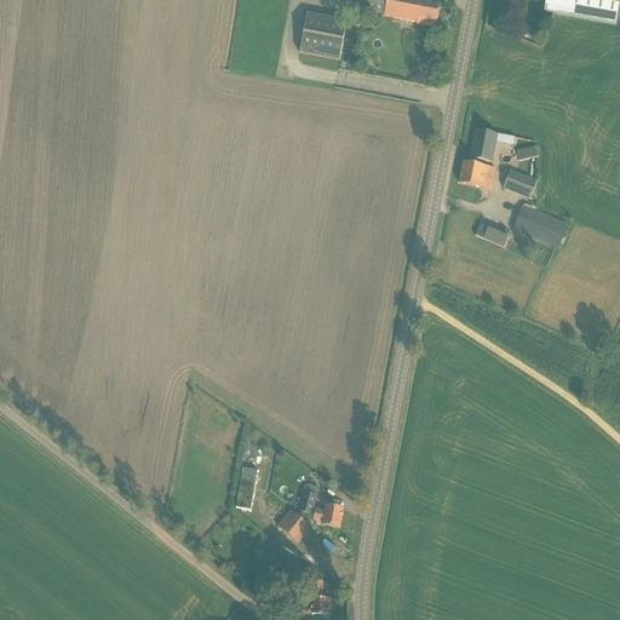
[(422,0),(350,0),(349,11),(417,23),(417,26),(434,28),(435,22),(437,22),(440,7),(422,4),(422,0)]
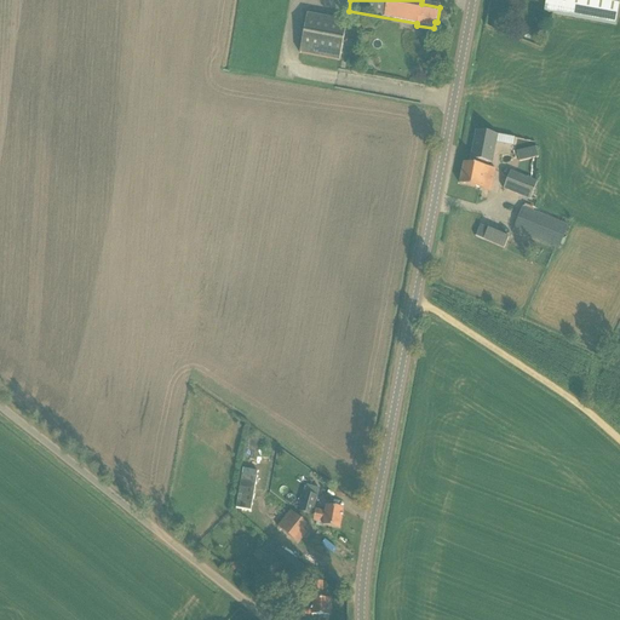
[(545,0),(544,12),(615,26),(619,0),(545,0)]
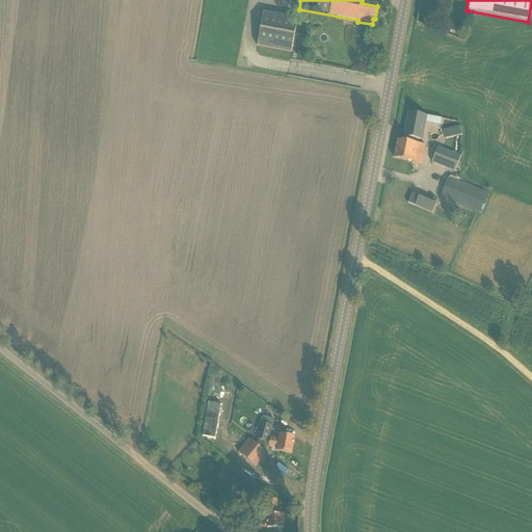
[(291,53),(297,19),(263,12),(257,46),(291,53)]
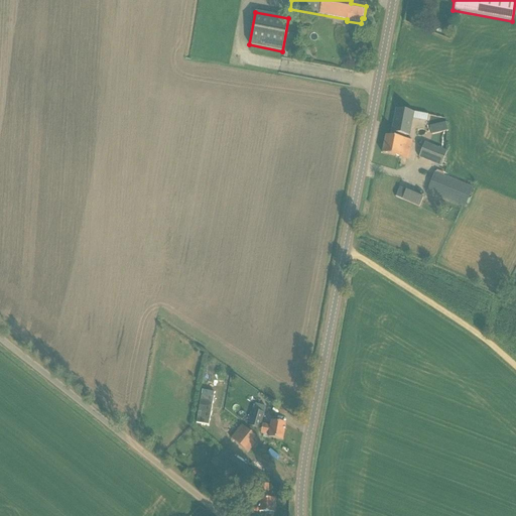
[(408,136),(412,119),(413,113),(396,110),(395,115),(391,133),(408,136)]
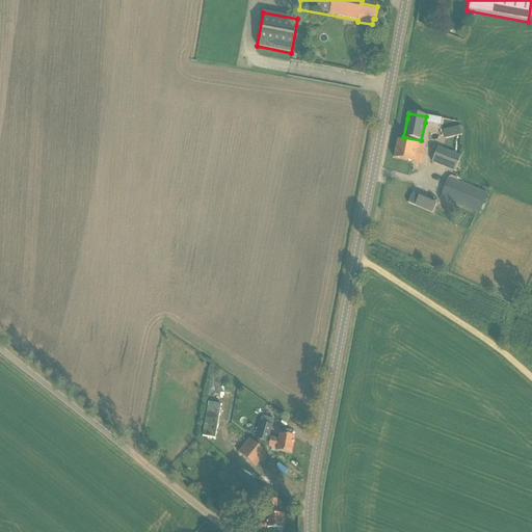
[(459,127),(445,130),(443,130),(445,139),(461,135),(459,127)]
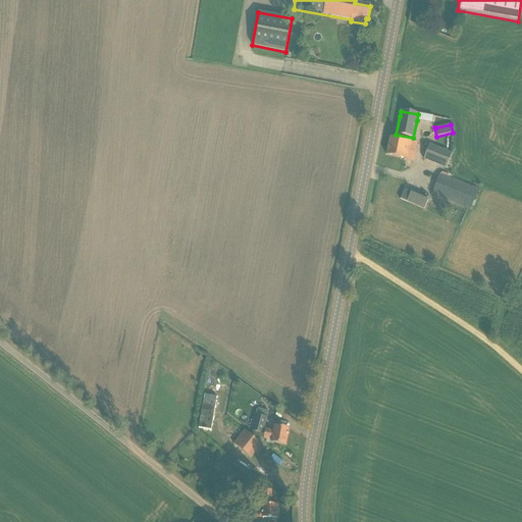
[(386,156),(397,158),(413,161),(416,143),(390,138),(386,156)]
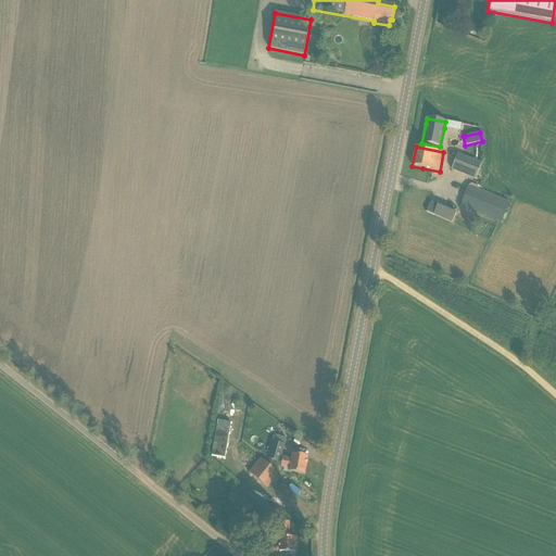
[(451,159),(455,160),(451,171),(475,179),(481,164),(453,152),(451,154),(450,155),(451,159)]
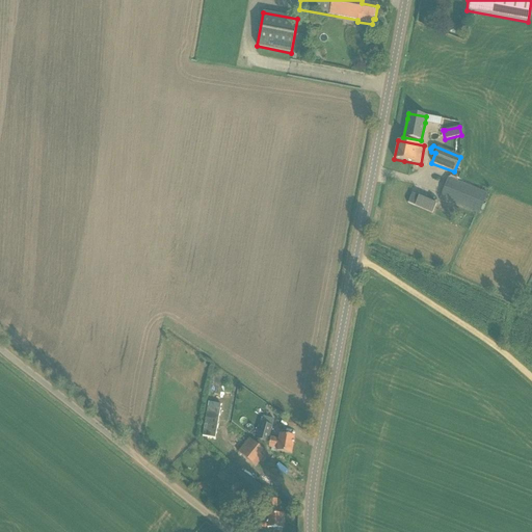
[(448,178),(440,198),(479,214),(487,193),(459,182),(455,181),(448,178)]
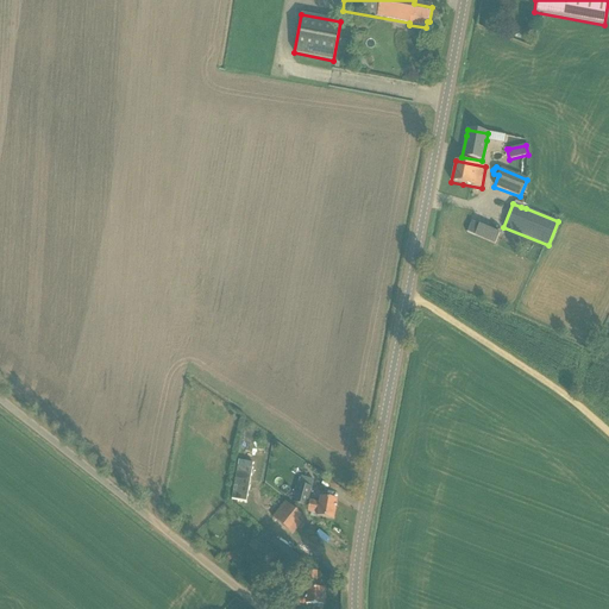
[(475,236),(495,244),(500,234),(479,226),(475,236)]
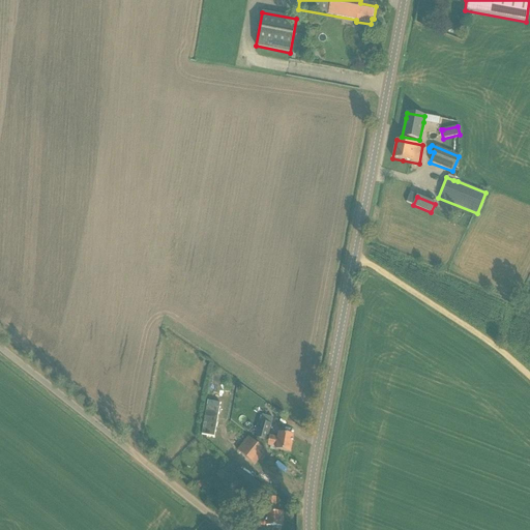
[(262,416),(257,438),(267,441),(272,419),(262,416)]
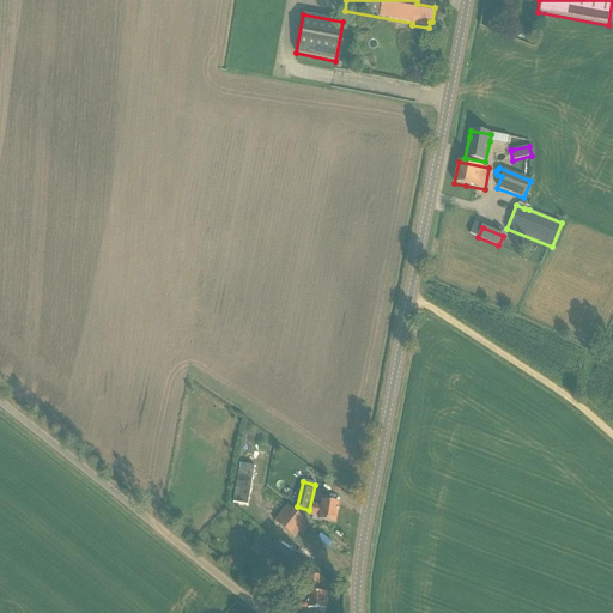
[(268,510),(273,515),(284,502),(272,492),(266,501),(271,505),(268,510)]
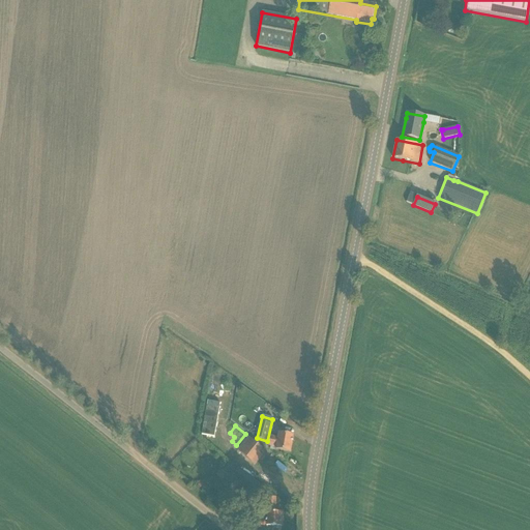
[(269,436),(269,437),(267,446),(276,447),(275,450),(290,452),(293,437),(278,434),(278,437),(269,436)]
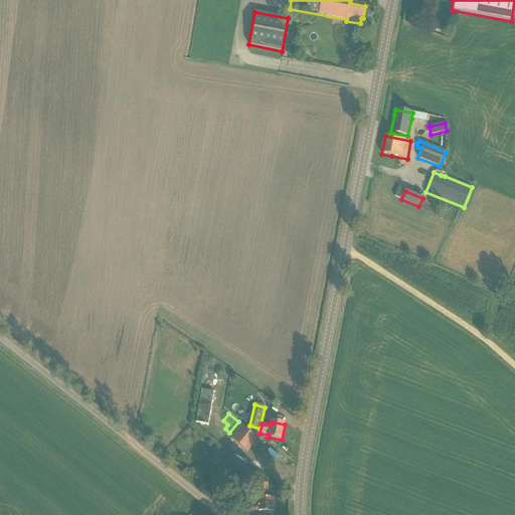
[(241,425),(236,431),(230,439),(246,452),(254,443),(250,440),(253,436),(241,425)]
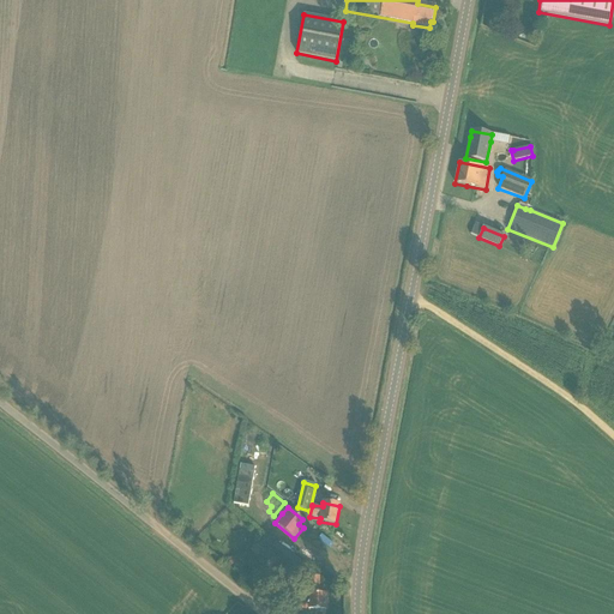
[(264,549),(259,555),(268,561),(272,555),(308,582),(308,594),(319,594),(319,575),(266,536),(259,546),(264,549)]
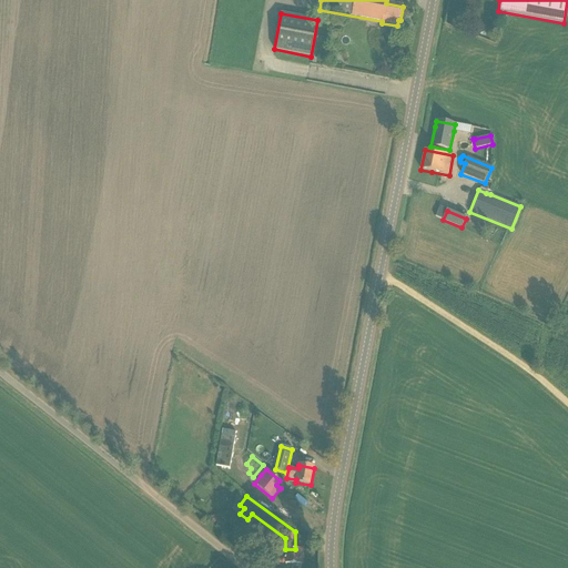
[(276,557),(276,565),(276,567),(283,567),(284,565),(292,565),(292,567),(301,567),(301,565),(302,565),(302,550),(295,550),(295,549),(285,549),(280,549),(280,557),(276,557)]
